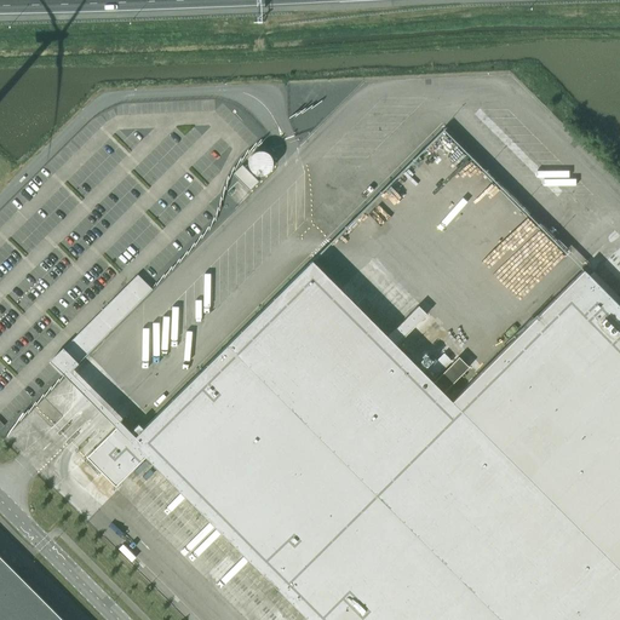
[(268,173),(269,172),(270,170),(271,168),(271,166),(273,165),(273,162),(271,160),(271,159),(270,156),(269,155),(268,154),(265,153),(264,151),(262,151),(259,151),(258,151),(256,153),(253,153),(252,154),(251,156),(250,158),(248,160),(248,161),(248,164),(248,166),(248,167),(250,170),(251,171),(252,172),(253,173),(256,174),(257,176),(259,176),(262,176),(264,174),(265,174),(268,173)]
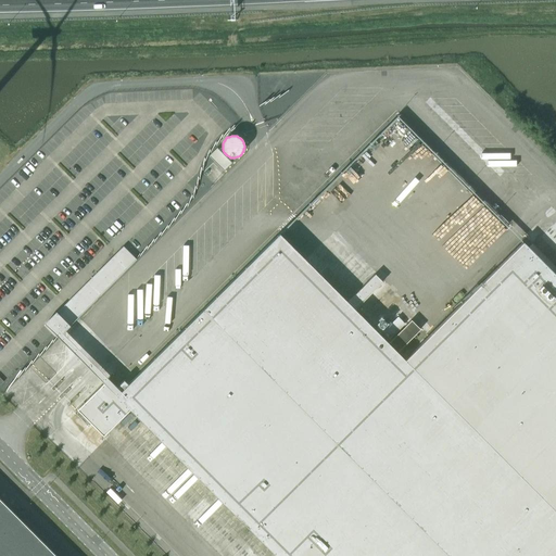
[(231,163),(217,148),(209,156),(224,171),(231,163)]
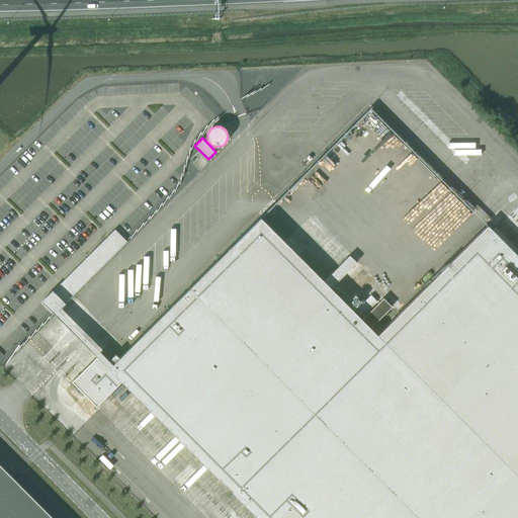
[(260,218),(118,359),(115,355),(109,360),(101,353),(97,357),(72,382),(96,407),(121,381),(257,517),(517,517),(517,256),(487,226),(377,335),(331,288),(356,263),(349,256),(324,281),(260,218)]
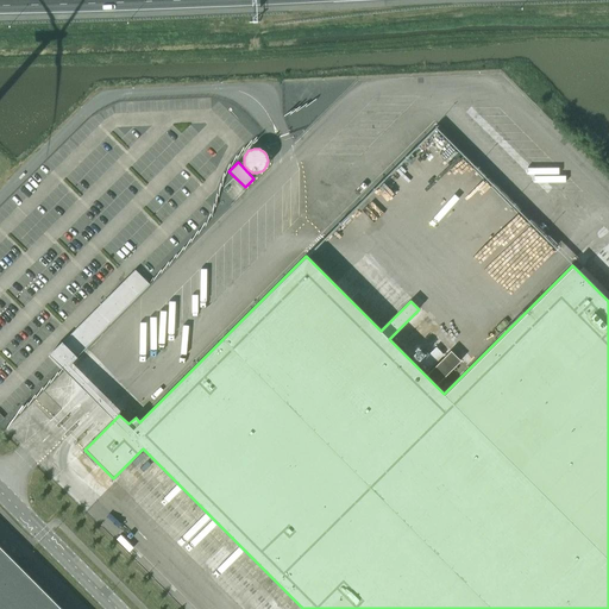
[(49,356),(64,370),(94,400),(114,420),(119,415),(99,395),(69,365),(150,284),(136,270),(49,356)]
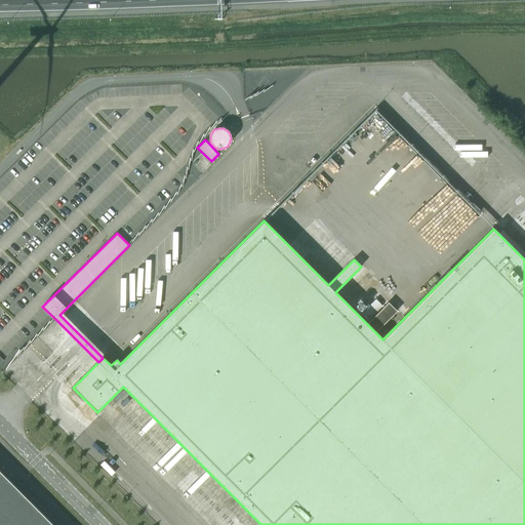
[(351,306),(358,313),(368,304),(361,296),(351,306)]
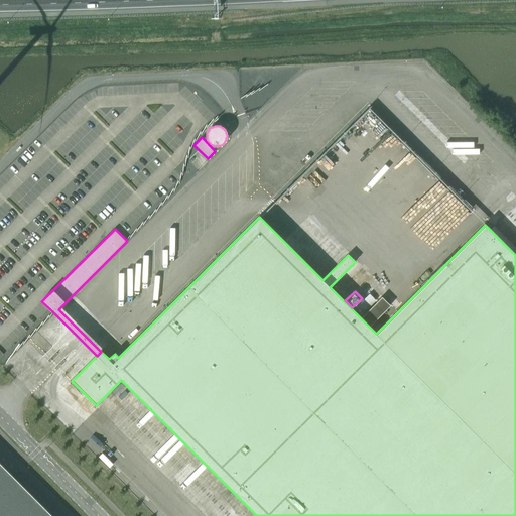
[(369,294),(355,308),(362,314),(376,300),(369,294)]
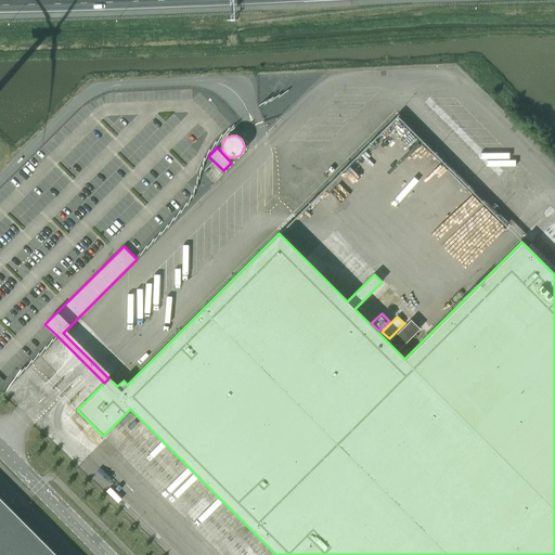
[(0,554),(56,554),(0,498),(0,554)]
